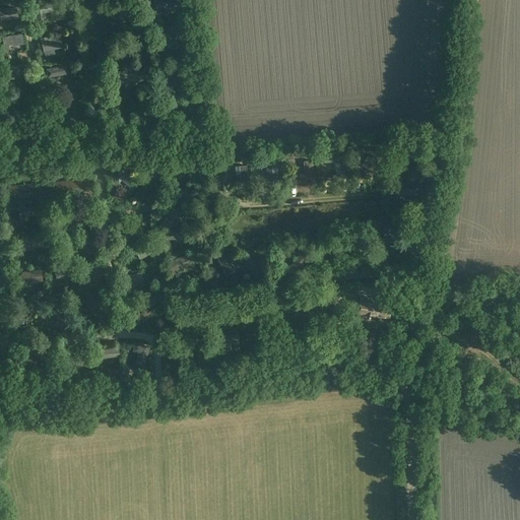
[(54,2),(33,6),(36,20),(45,18),(44,13),(56,11),(54,2)]
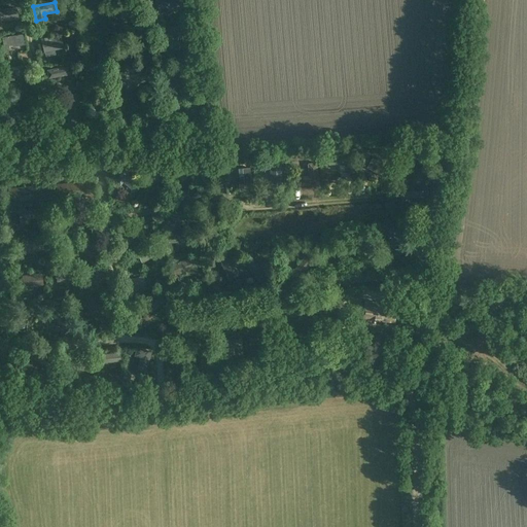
[(16,7),(0,9),(0,22),(18,20),(16,7)]
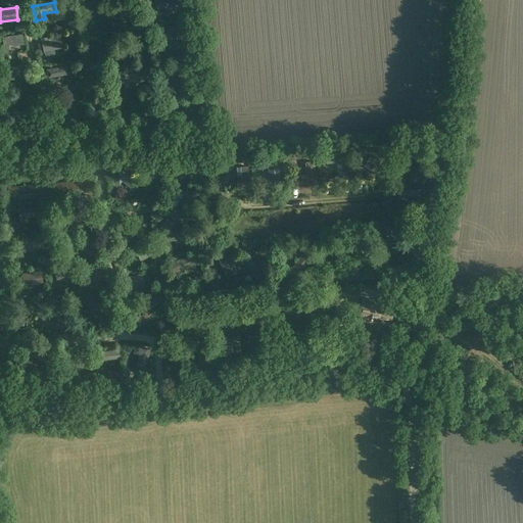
[(186,22),(164,28),(167,37),(188,32),(186,22)]
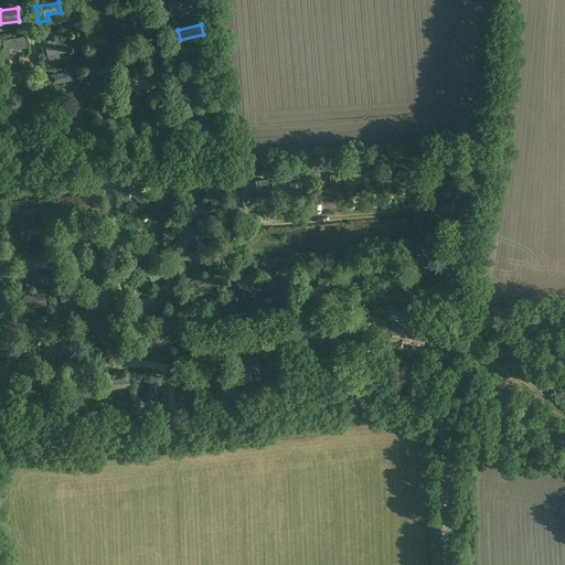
[(23,36),(1,41),(2,54),(9,53),(8,50),(11,49),(11,51),(24,49),(23,36)]
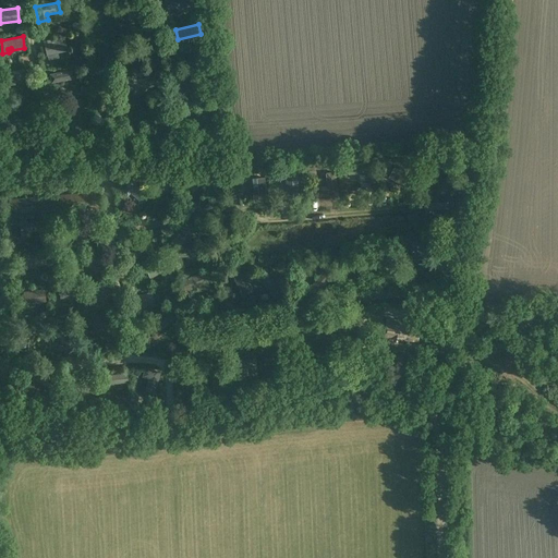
[(46,56),(57,53),(64,51),(67,50),(64,38),(50,41),(49,38),(43,40),(46,56)]
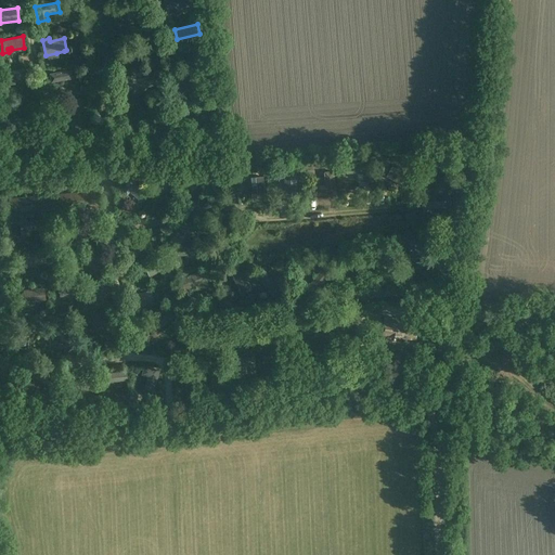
[(28,68),(8,72),(9,85),(15,84),(14,80),(17,80),(16,78),(29,76),(28,68)]
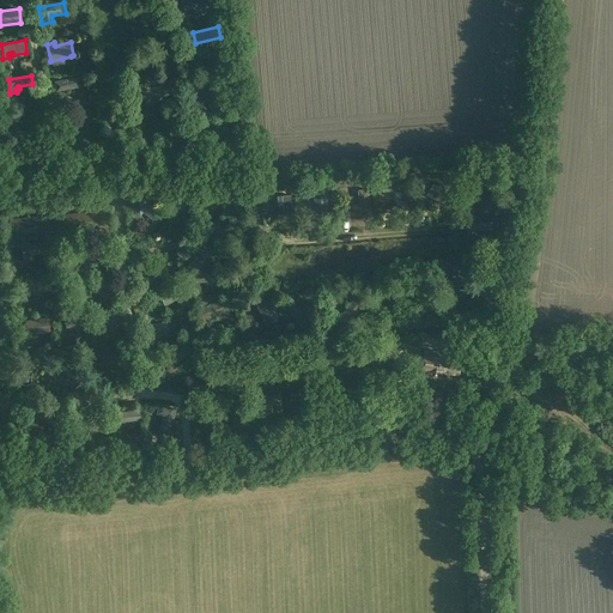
[(56,91),(80,86),(78,76),(54,80),(56,91)]
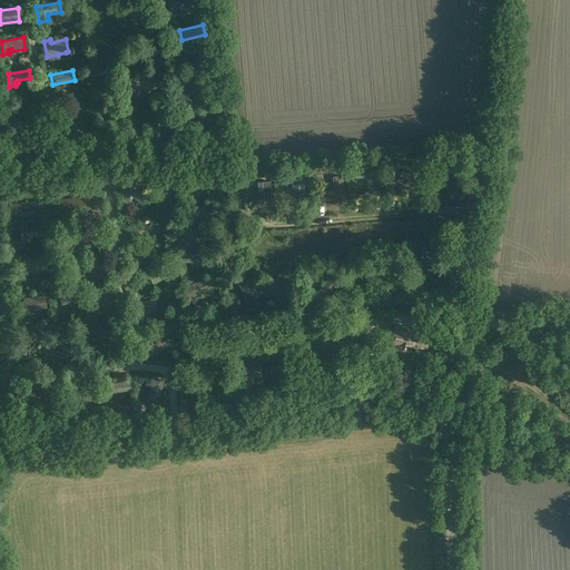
[(205,81),(179,90),(183,99),(208,91),(205,81)]
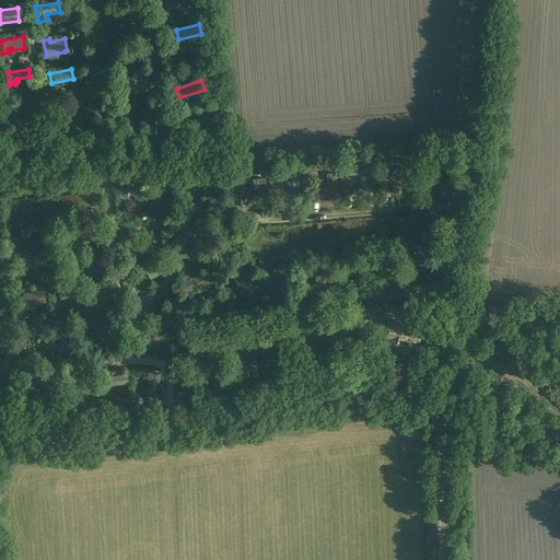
[(203,124),(210,119),(198,102),(188,108),(191,114),(195,112),(203,124)]
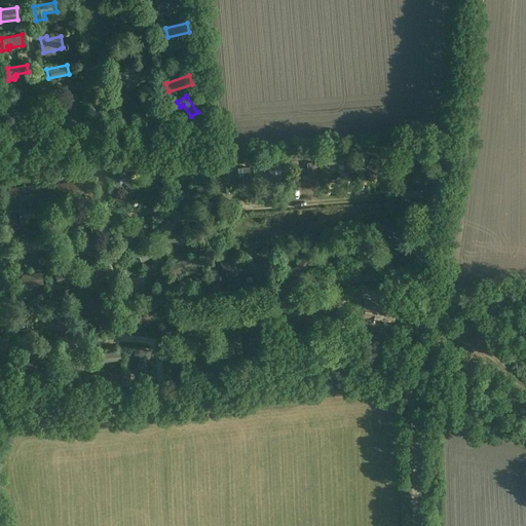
[(89,143),(78,143),(78,154),(90,154),(89,143)]
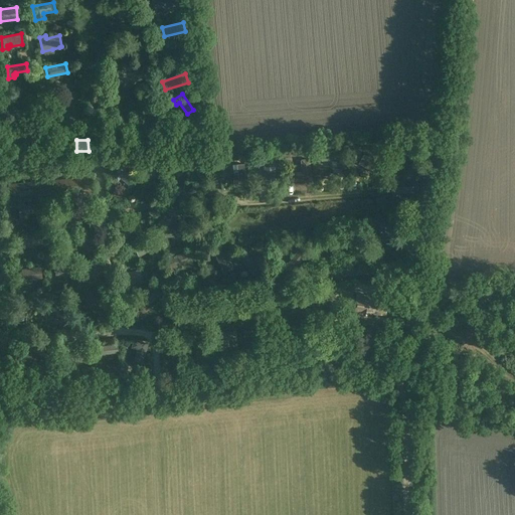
[(200,147),(194,170),(202,173),(209,150),(200,147)]
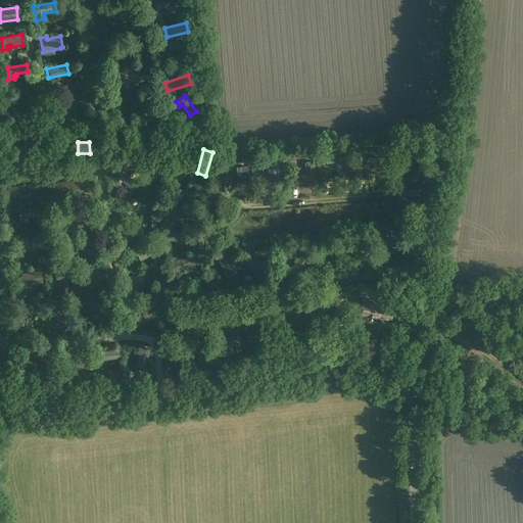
[(352,150),(327,151),(327,163),(337,163),(337,171),(352,171),(352,150)]
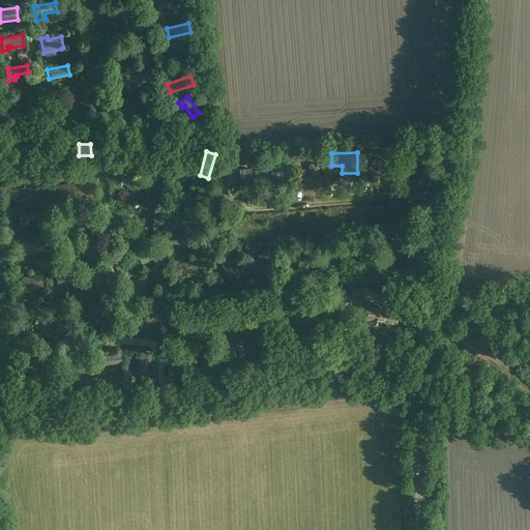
[(178,163),(172,163),(173,177),(186,176),(185,162),(181,163),(181,160),(178,160),(178,163)]
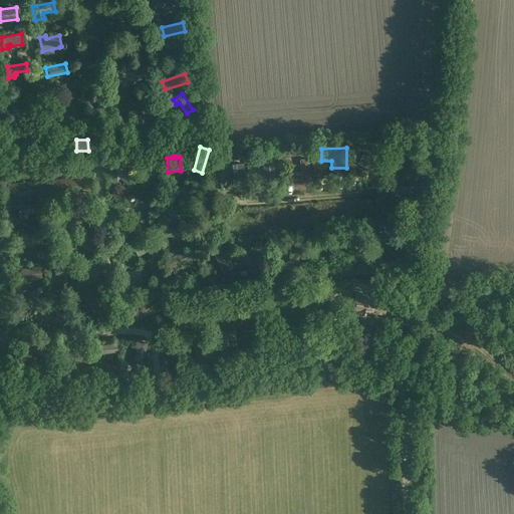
[(158,159),(144,160),(144,174),(158,174),(158,159)]
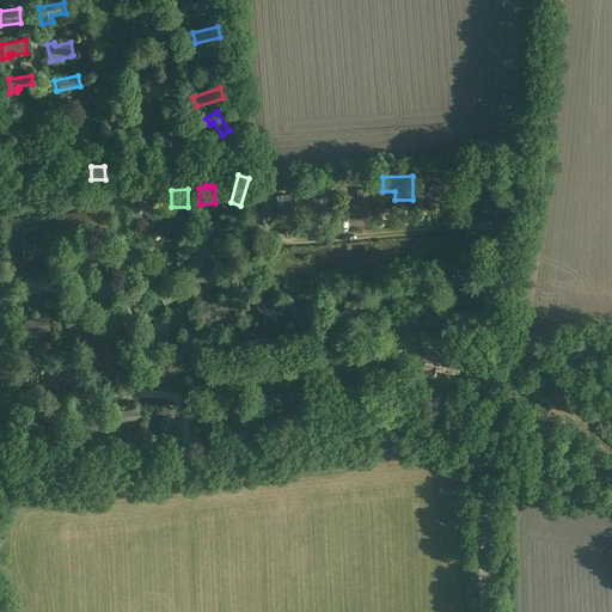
[(359,203),(348,204),(349,215),(371,214),(368,189),(357,189),(359,203)]
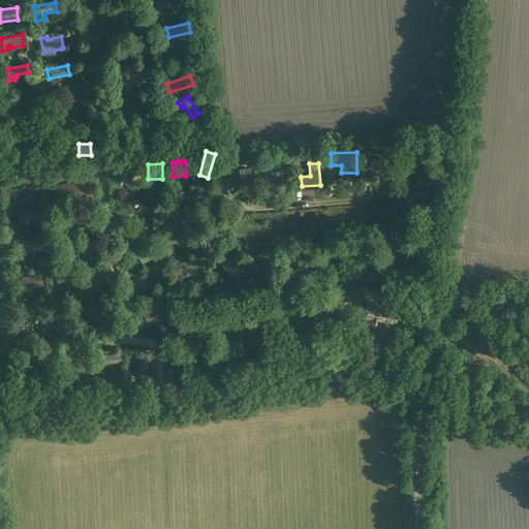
[(284,166),(272,167),(273,187),(285,187),(284,166)]
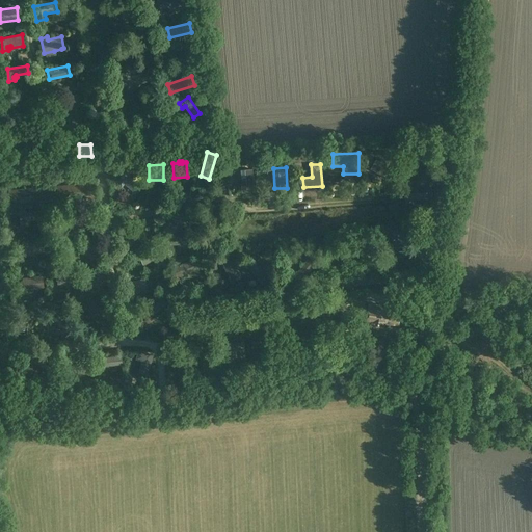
[(246,185),(241,185),(242,192),(255,191),(253,168),(245,169),(246,185)]
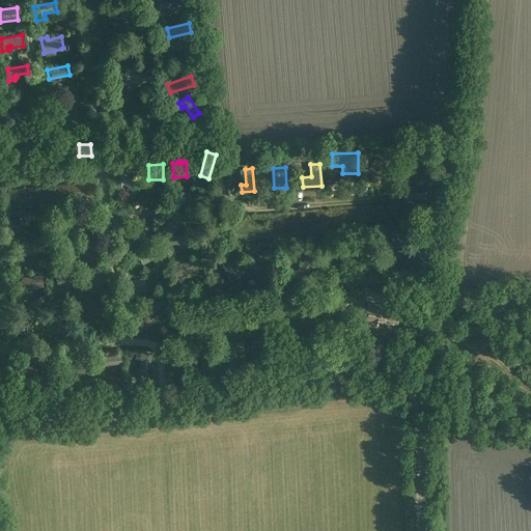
[(126,171),(116,182),(121,187),(124,184),(135,193),(141,186),(126,171)]
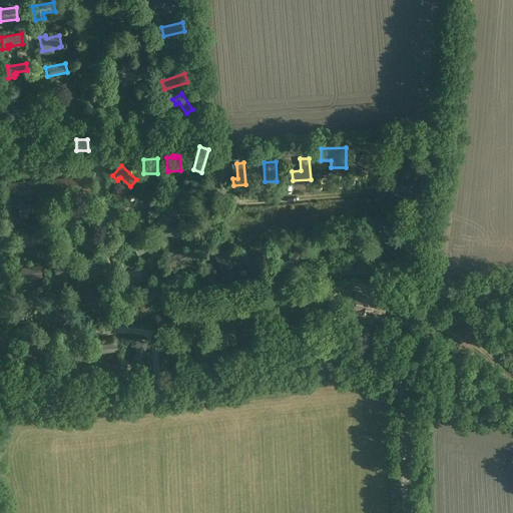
[(79,199),(71,208),(86,220),(93,211),(79,199)]
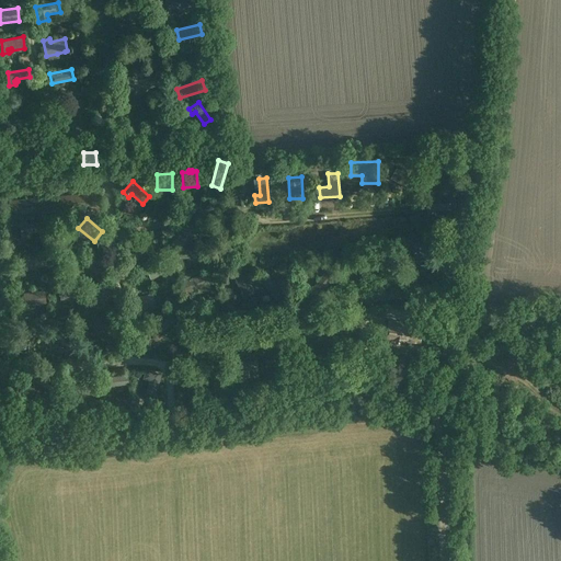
[(181,220),(179,230),(201,236),(203,226),(181,220)]
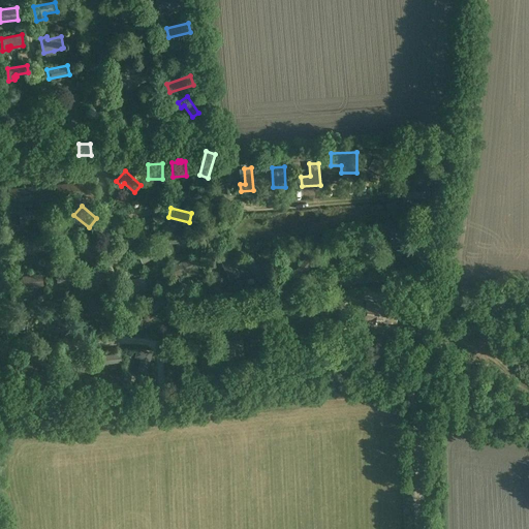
[(40,209),(19,211),(20,225),(30,224),(29,219),(41,218),(40,209)]
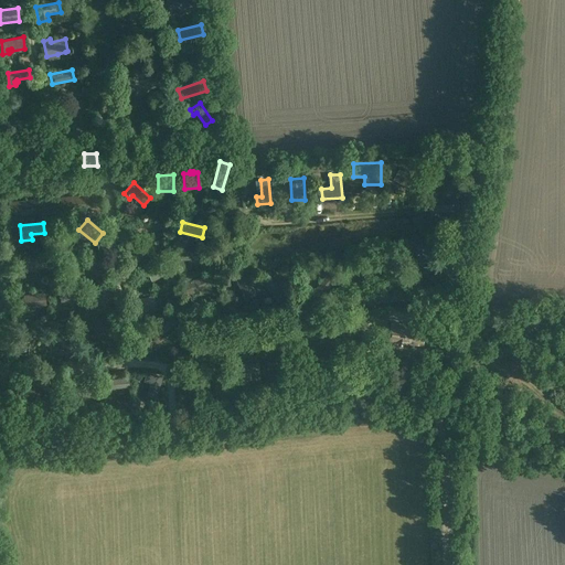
[(413,244),(412,267),(423,267),(423,263),(424,263),(424,257),(423,257),(423,244),(413,244)]
